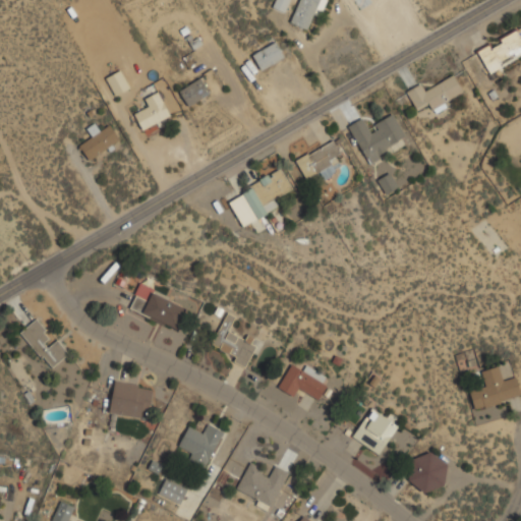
[(288,0),(276,0),(274,6),(284,11),(288,0)]
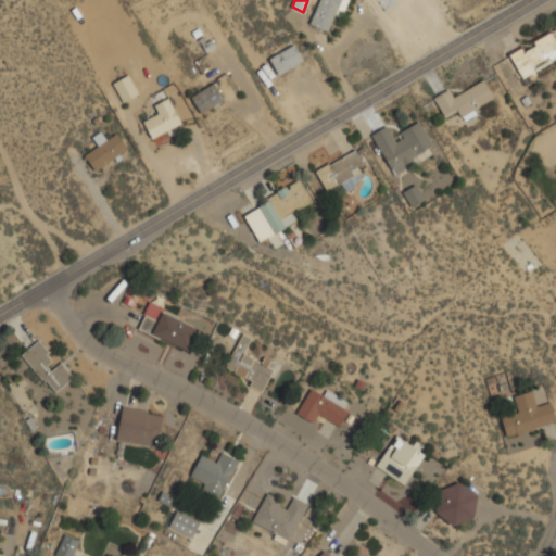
[(336,14),(342,17),(349,0),(319,0),(310,23),(328,30),(336,14)]
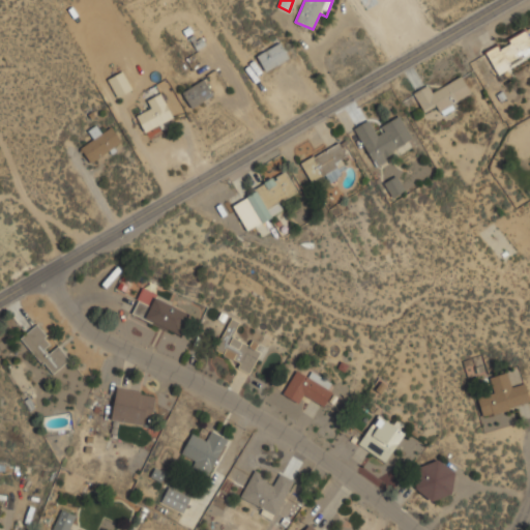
[(529,53),(529,35),(527,30),(487,51),(497,70),(529,53)]
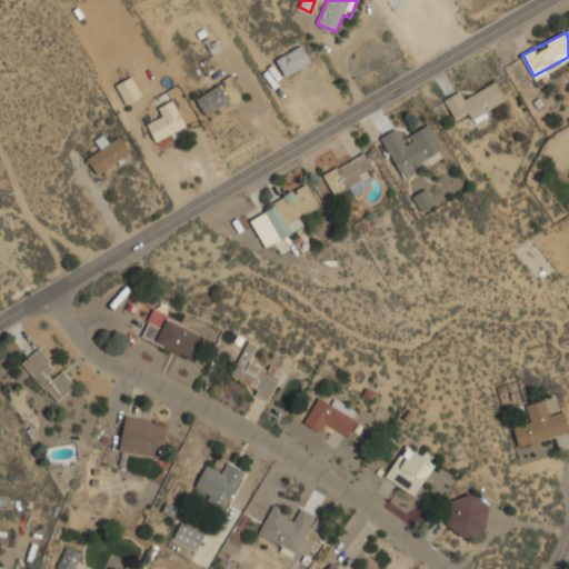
[(277,58),(285,75),(311,61),(302,45),(277,58)]
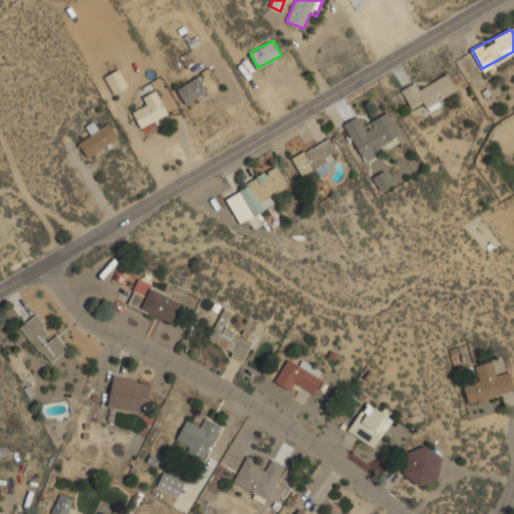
[(114,93),(130,85),(119,67),(104,76),(114,93)]
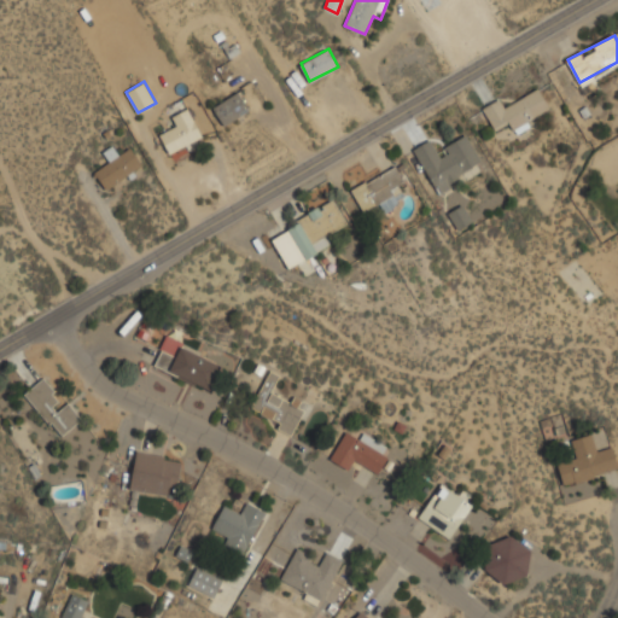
[(506,106),(501,98),(483,108),(495,130),(512,123),(514,129),(551,111),(540,89),(506,106)]
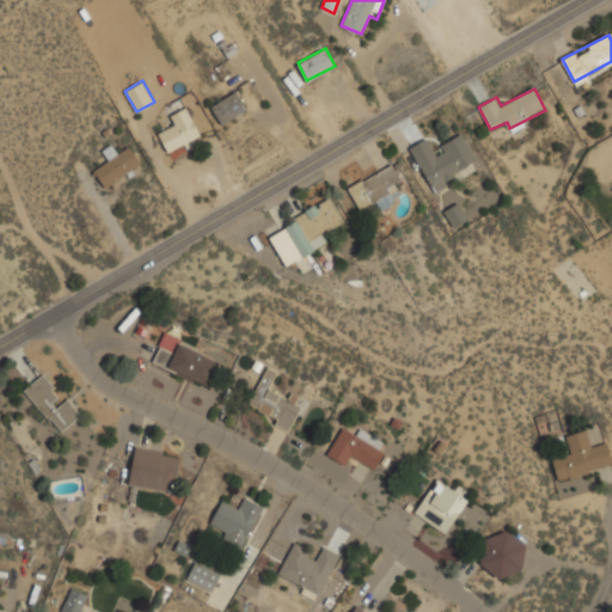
[(212,104),(221,123),(248,109),(238,91),(212,104)]
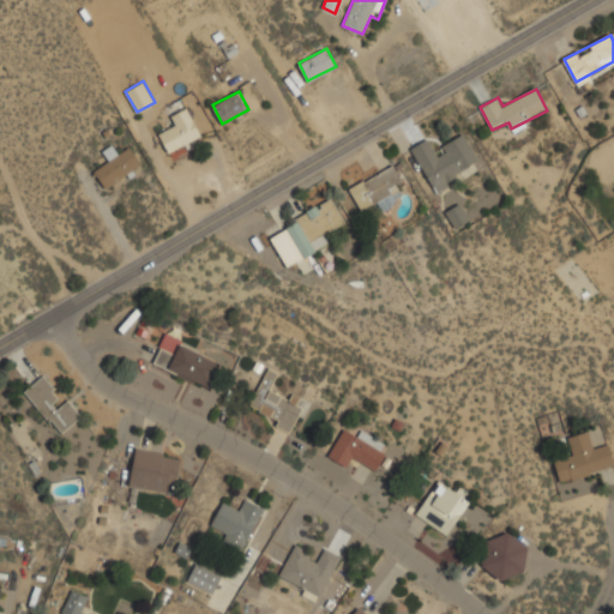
[(202,136),(188,107),(170,115),(175,125),(160,132),(168,151),(202,136)]
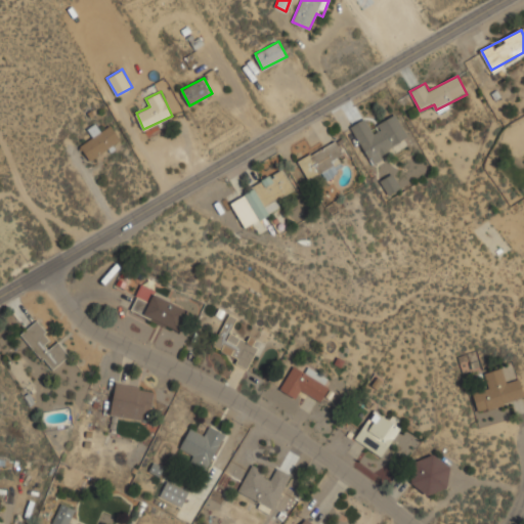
[(369,160),(410,139),(397,114),(372,127),(366,117),(352,125),(369,160)]
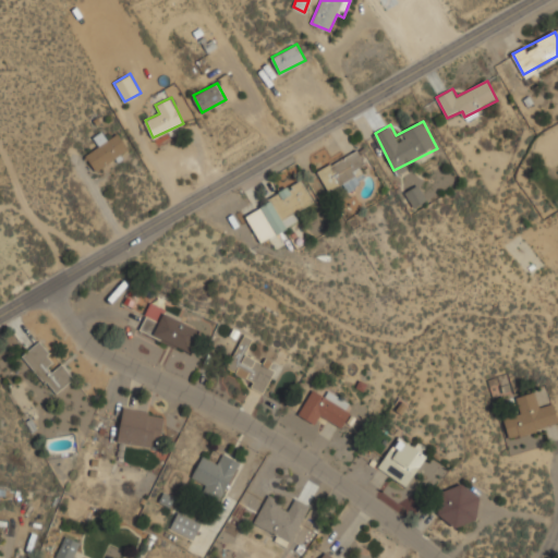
[(93,137),(99,146),(85,155),(96,171),(130,148),(119,132),(108,138),(102,131),(93,137)]
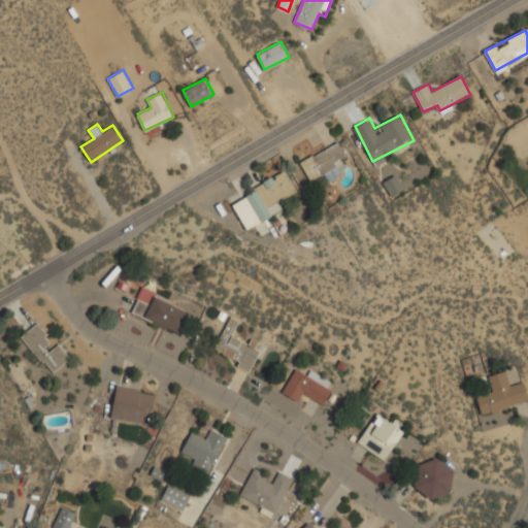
[(347,169),(340,159),(347,156),(339,141),(301,161),(310,180),(325,172),(328,178),(347,169)]
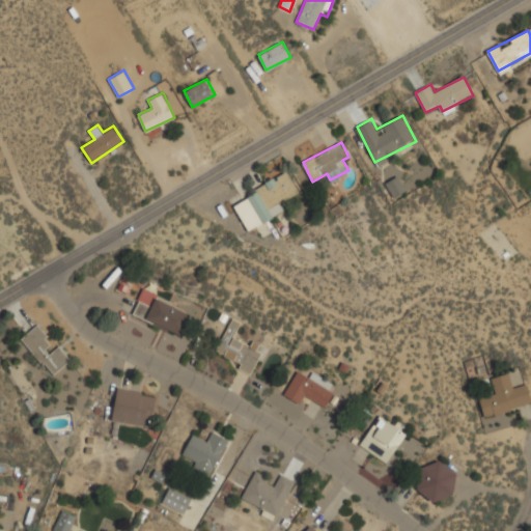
[(248,230),(284,210),(280,202),(299,191),(287,171),(232,203),(248,230)]
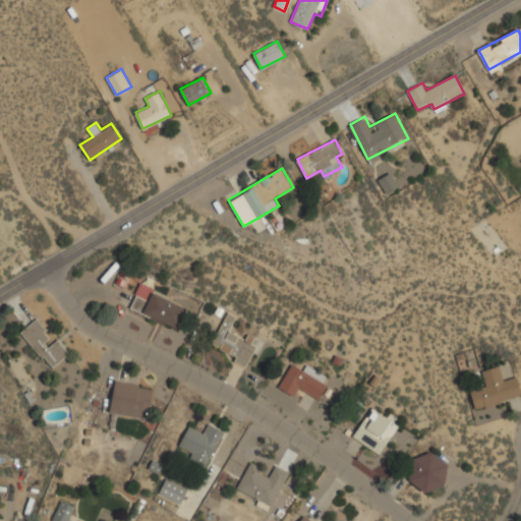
[(378,179),(385,193),(398,187),(390,172),(378,179)]
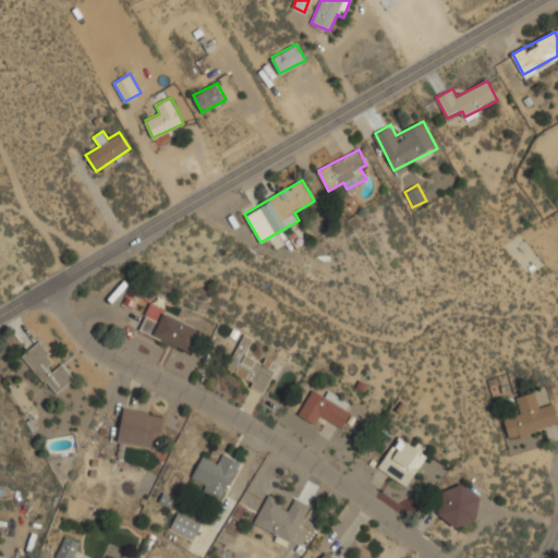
[(199,325),(149,305),(140,331),(191,351),(199,325)]
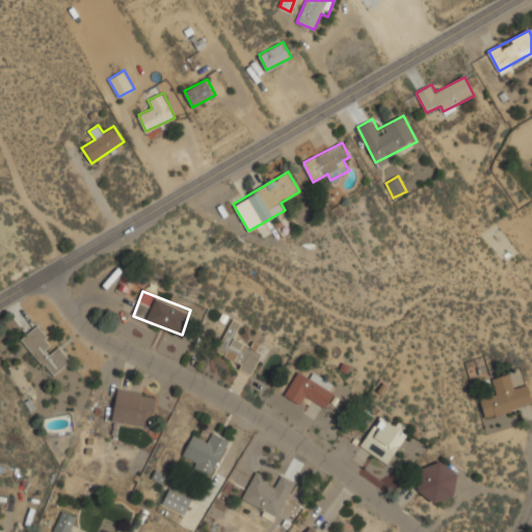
[(254,372),(265,346),(255,341),(253,345),(234,337),(241,322),(232,318),(216,355),(254,372)]
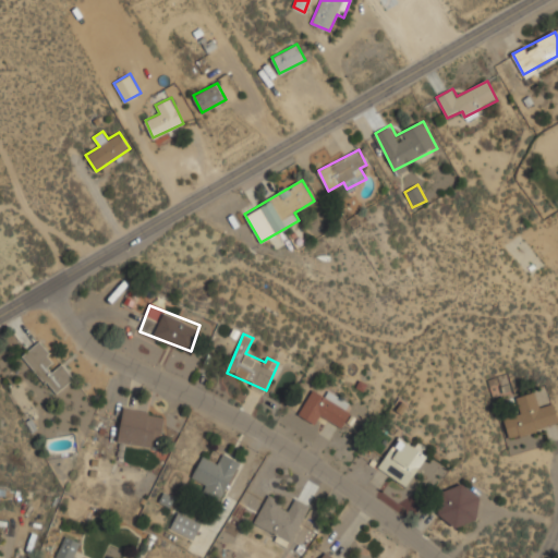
[(22,356),(57,393),(75,377),(40,339),(22,356)]
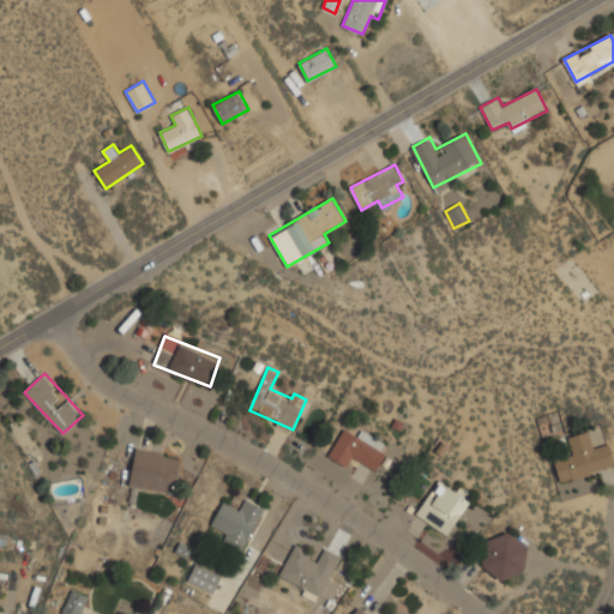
[(389,446),(361,429),(357,435),(344,428),(329,455),(347,467),(353,457),(375,470),(389,446)]
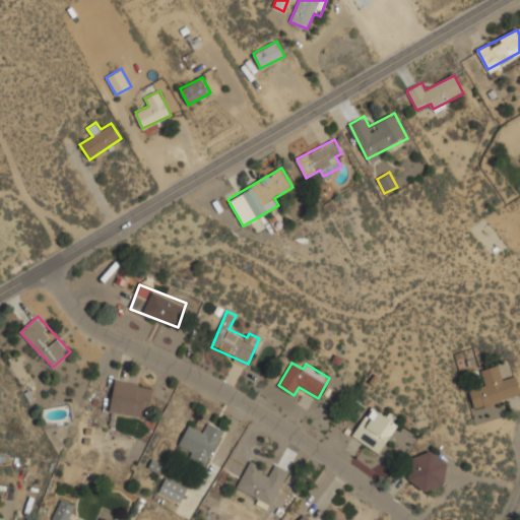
[(480,369),(484,384),(469,388),(474,408),(519,396),(519,392),(515,374),(504,377),(501,364),(480,369)]
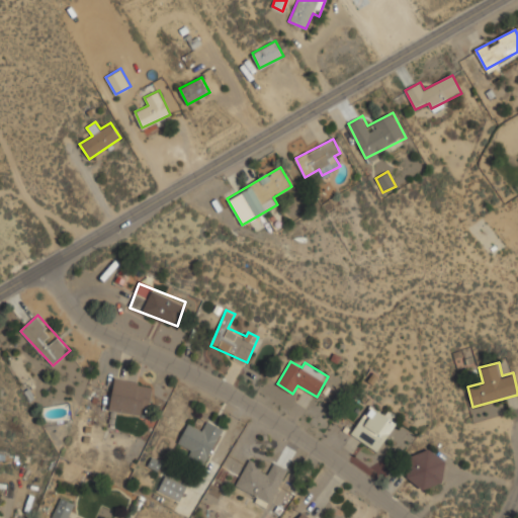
[(109,409),(147,415),(152,383),(114,377),(109,409)]
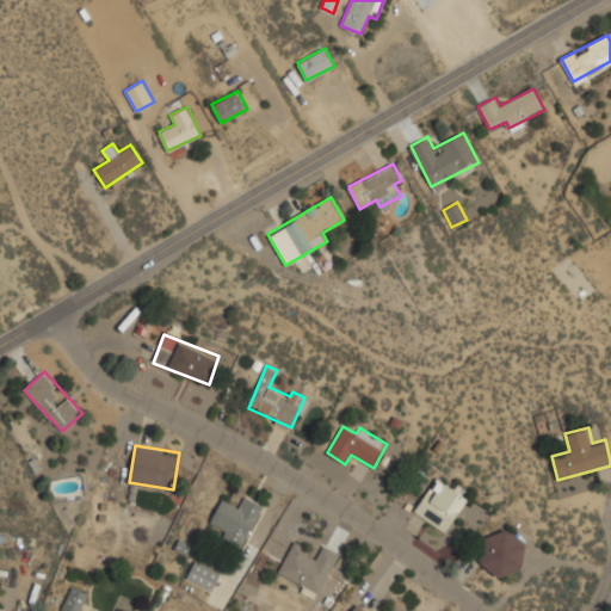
[(445,532),(468,499),(437,477),(414,511),(445,532)]
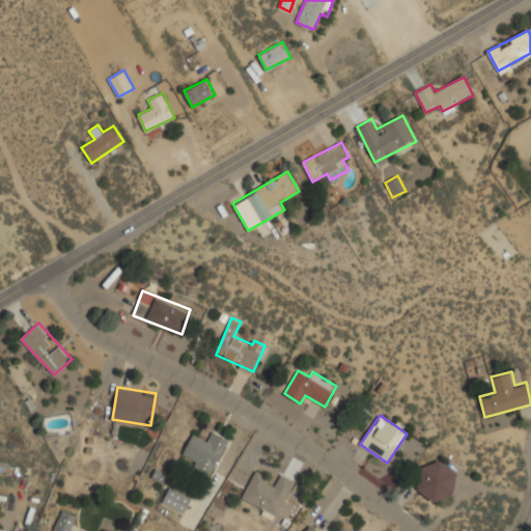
[(193,434),(183,454),(196,462),(192,468),(210,476),(228,440),(212,431),(206,441),(193,434)]
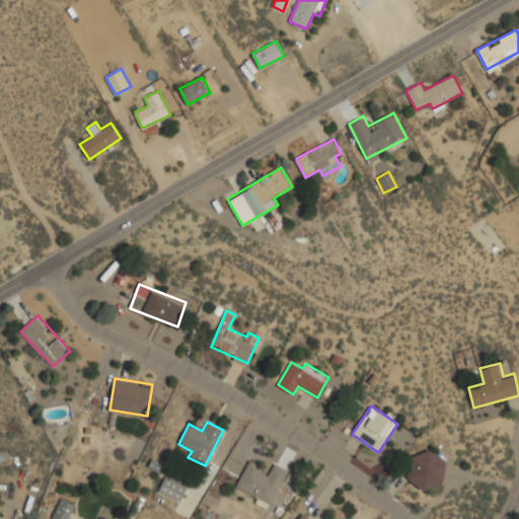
[(406,485),(443,488),(446,456),(410,453),(406,485)]
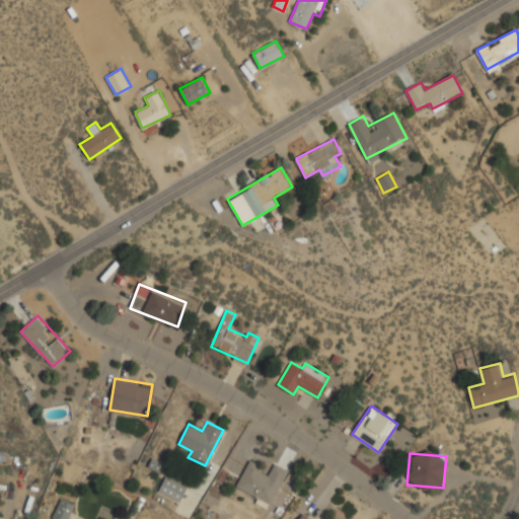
[(273,463),(270,471),(247,461),(235,491),(273,506),(287,468),(273,463)]
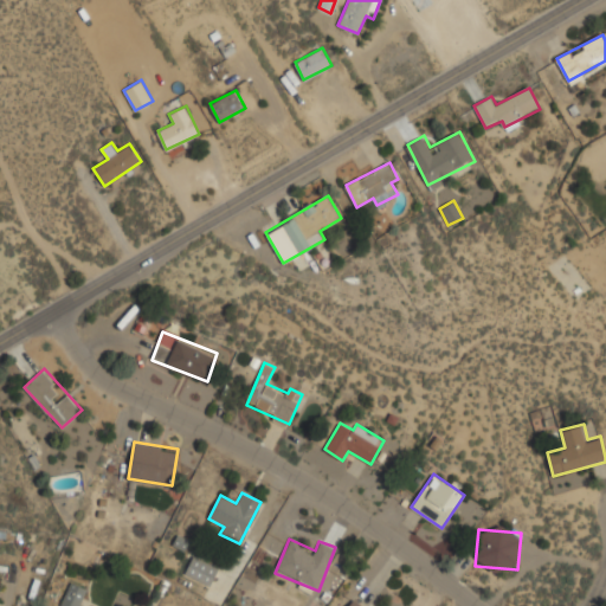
[(185,573),(210,586),(219,568),(194,555),(185,573)]
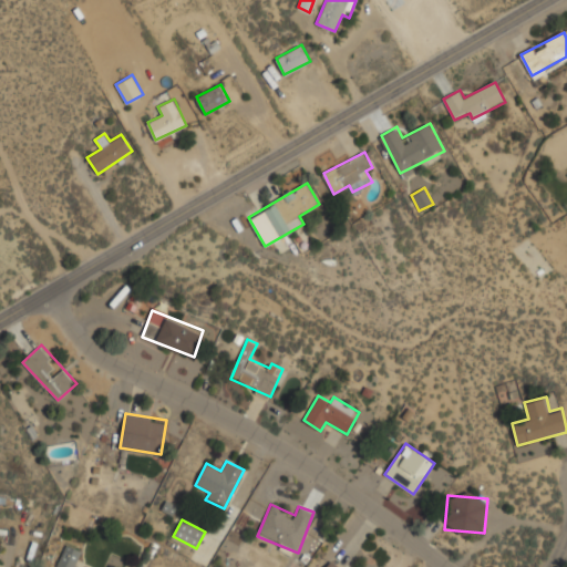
[(76,566),(83,550),(65,544),(58,566),(76,566)]
